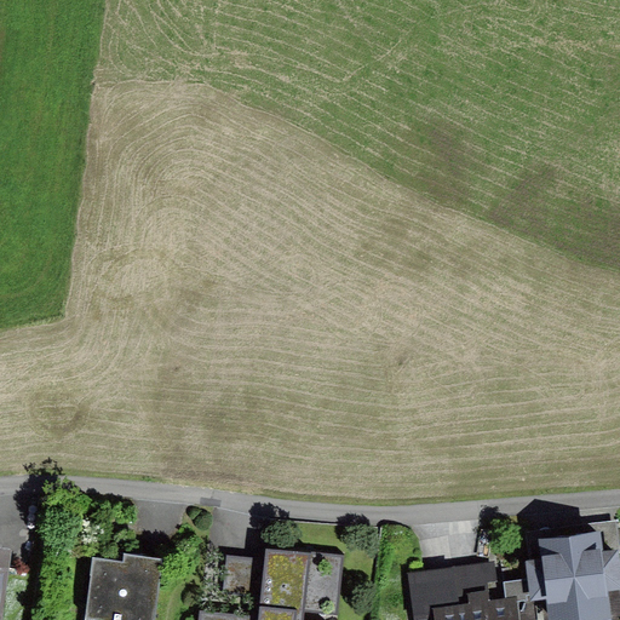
[(619,591),(619,556),(615,522),(528,534),(532,560),(524,561),(527,579),(505,583),(507,600),(515,598),(516,602),(547,597),(550,619),(612,619),(613,619),(609,592),(619,591)]
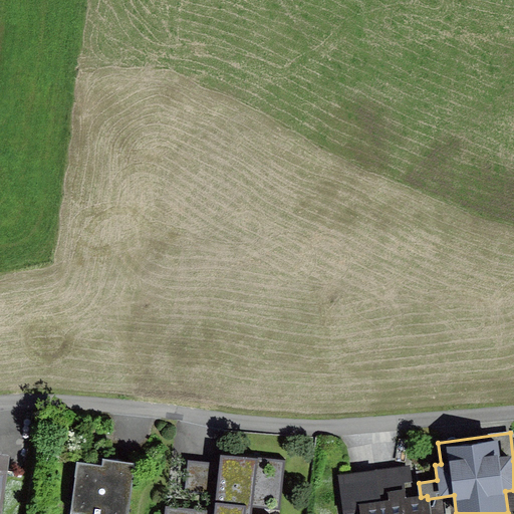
[(12,513),(22,451),(0,448),(0,513),(12,513)]
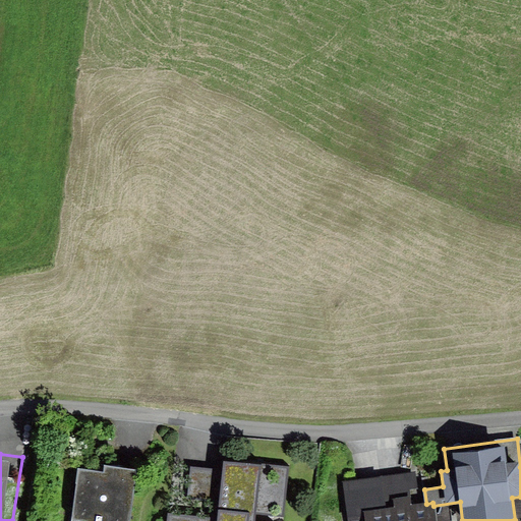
[(224,471),(191,469),(188,500),(218,502),(217,517),(168,513),(167,520),(254,520),(255,514),(283,516),(288,468),(225,462),(224,471)]
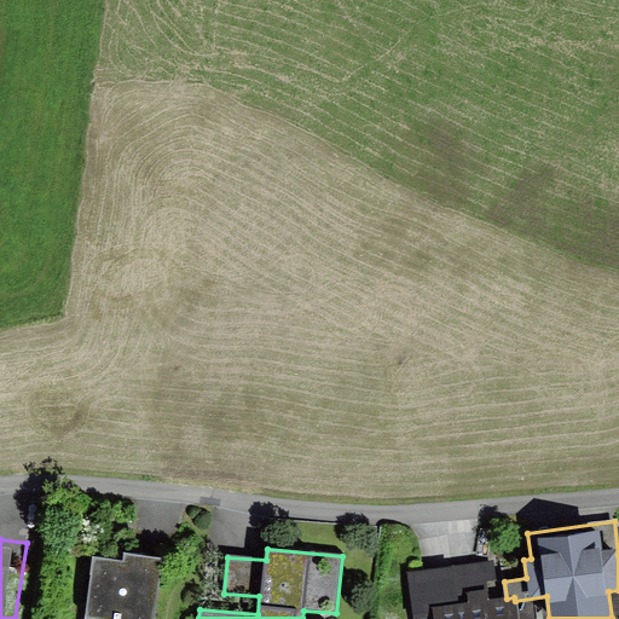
[(123,561),(93,557),(85,618),(155,618),(162,559),(123,554),(123,561)]
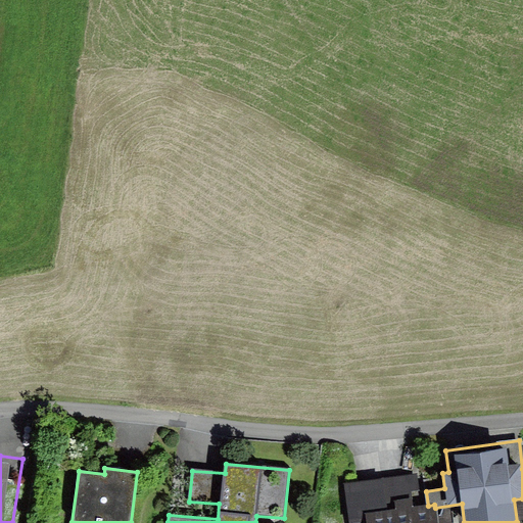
[(417,475),(342,485),(347,522),(436,522),(435,508),(434,505),(428,506),(421,507),(417,475)]
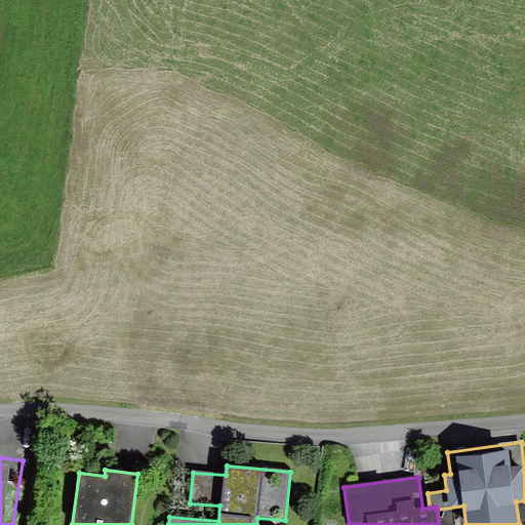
All buildings are outlined.
